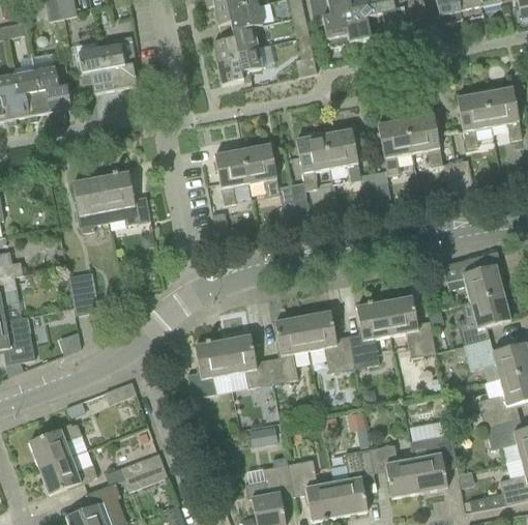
[(50,21),(65,18),(61,0),(46,0),(50,21)]
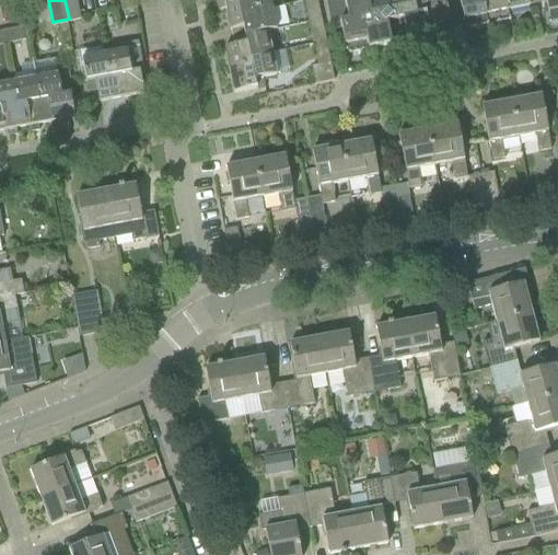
[(82,16),(79,0),(65,0),(69,19),(82,16)]
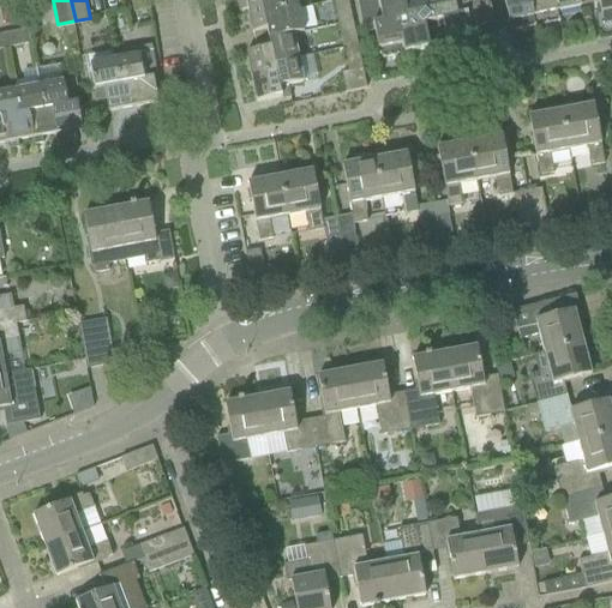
[(299,4),(276,8),(274,0),(249,5),(255,29),(259,28),(261,36),(304,26),(299,4)]
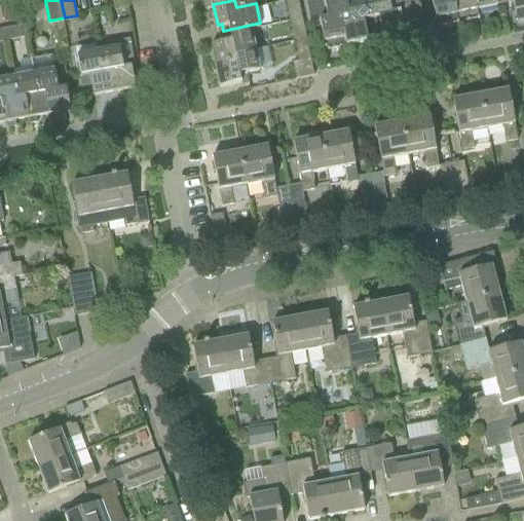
[(290,16),(303,14),(300,0),(287,0),(290,16)]
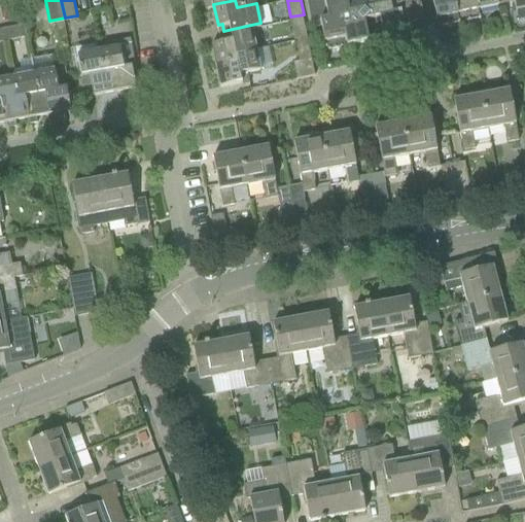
[(308,0),(313,25),(322,23),(326,43),(329,46),(348,42),(346,34),(343,22),(353,19),(349,0),(308,0)]
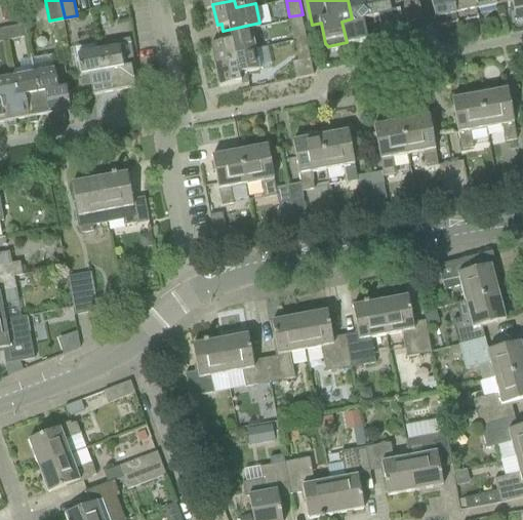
[(366,26),(374,24),(368,0),(348,0),(352,18),(342,22),(345,34),(347,42),(368,38),(366,26)]
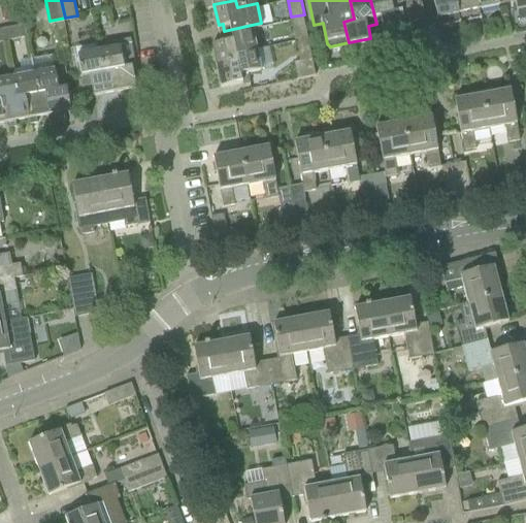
[(403,8),(395,10),(392,0),(370,0),(376,24),(383,23),(386,35),(407,30),(405,22),(403,8)]
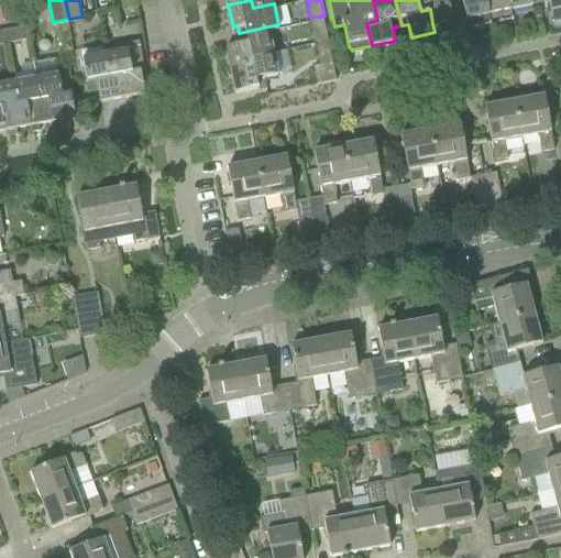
[(418,0),(421,11),(430,9),(432,23),(435,32),(443,31),(457,28),(454,21),(454,19),(450,0),(418,0)]
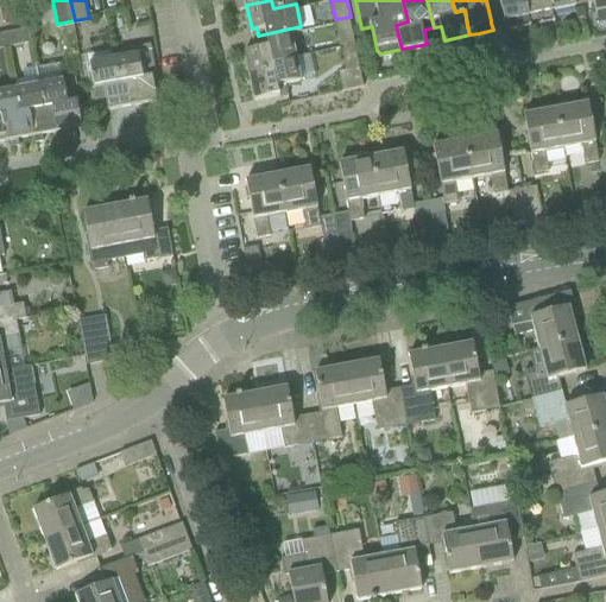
[(500,0),(505,18),(506,26),(532,21),(528,0),(500,0)]
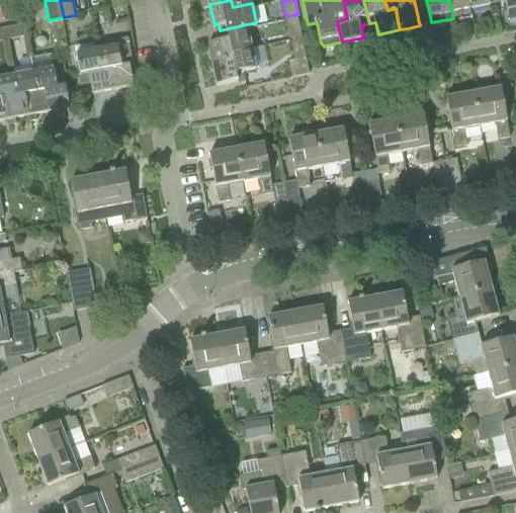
[(449,0),(453,18),(471,14),(469,6),(471,6),(470,0),(449,0)]
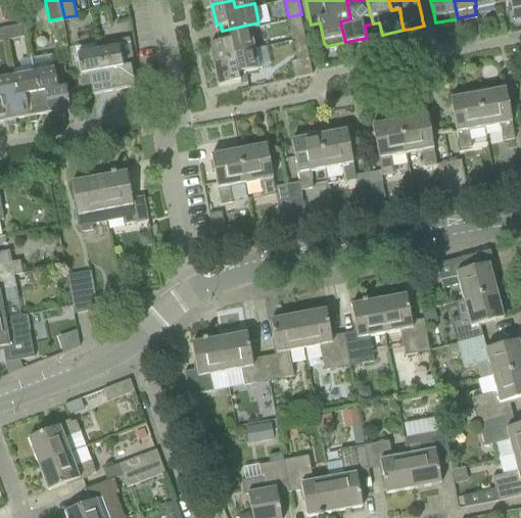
[(8,38),(28,34),(25,21),(5,26),(8,38)]
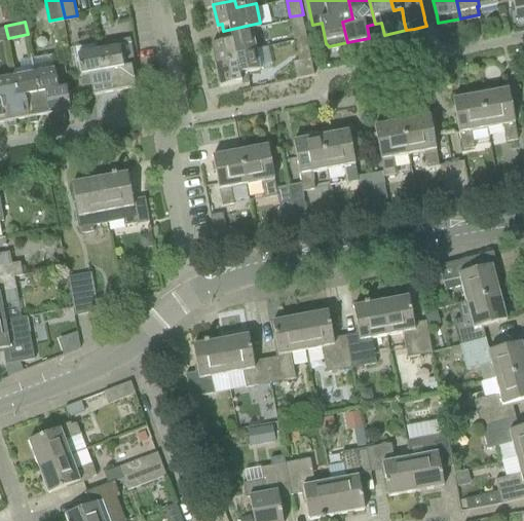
[(253,26),(260,24),(260,23),(223,31),(225,39),(213,41),(217,63),(238,58),(236,49),(257,45),(253,26)]
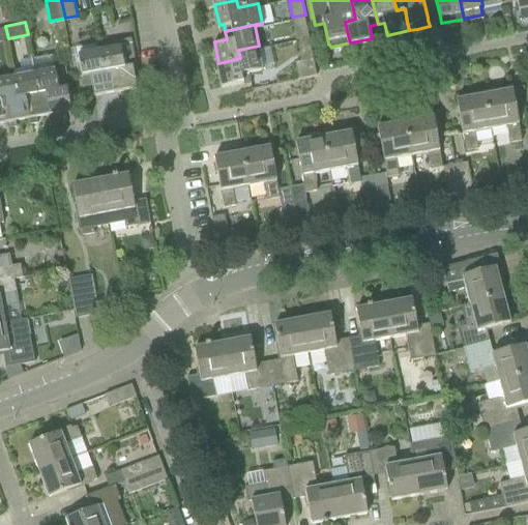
[(318,73),(317,66),(310,34),(286,39),(286,42),(297,40),(300,58),(296,59),(299,76),(318,73)]
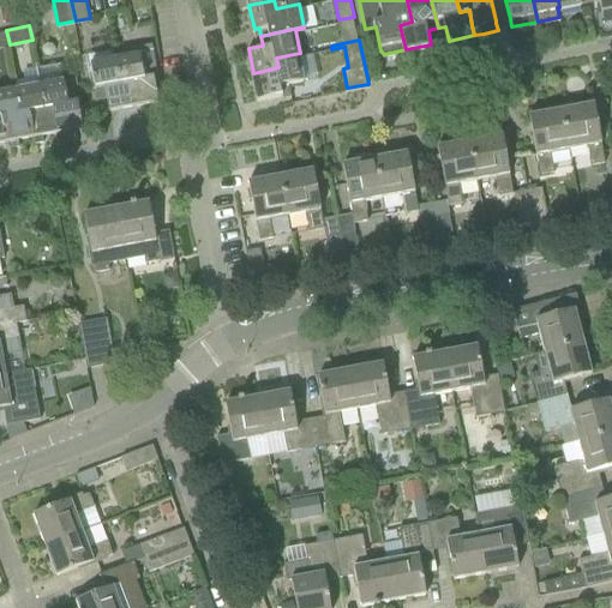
[(141,50),(117,55),(121,79),(132,77),(136,102),(160,98),(155,74),(159,74),(153,43),(139,44),(141,50)]
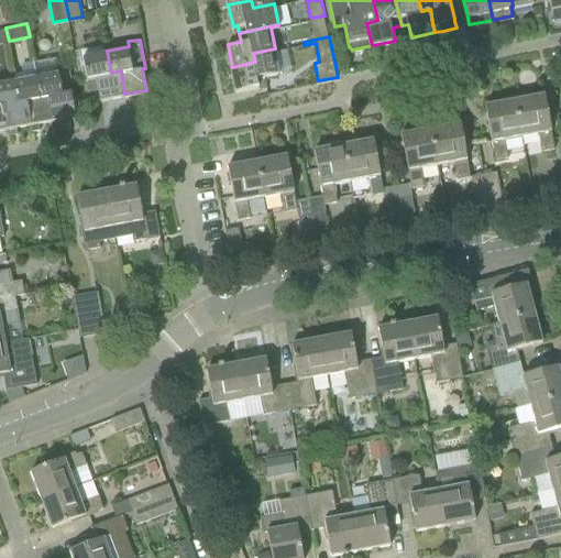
[(279,72),(275,50),(275,48),(253,53),(255,62),(232,67),(237,89),(267,83),(265,75),(279,72)]
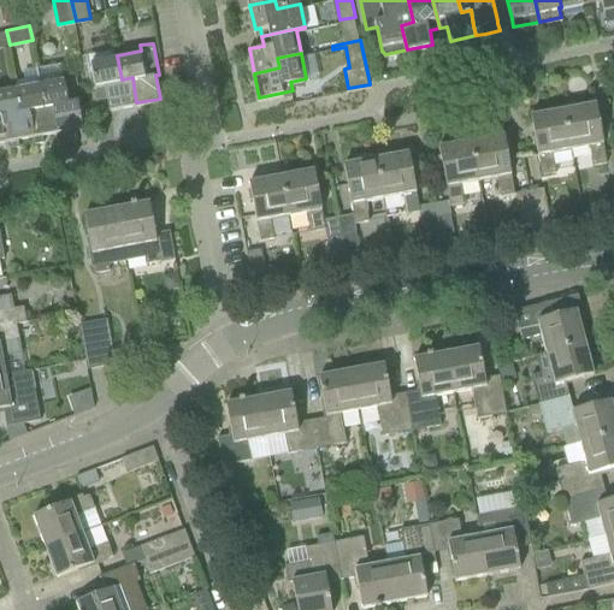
[(133,77),(122,80),(117,55),(92,60),(99,95),(107,94),(111,108),(136,102),(133,77)]
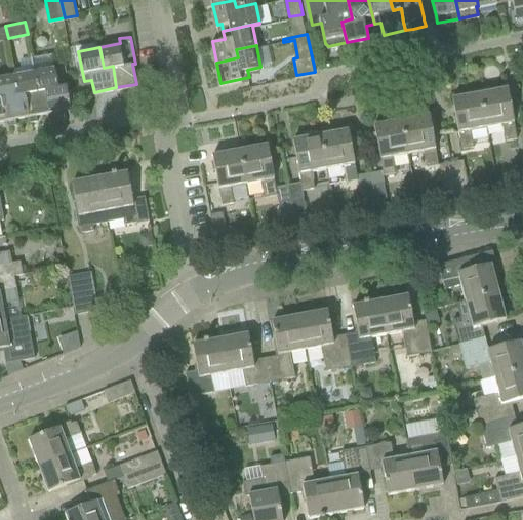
[(66,64),(56,66),(54,51),(33,55),(36,70),(40,89),(46,88),(51,110),(72,107),(66,79),(69,78),(66,64)]
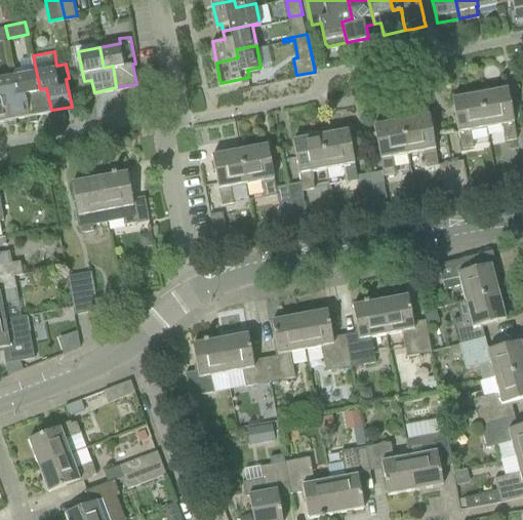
[(46,88),(40,89),(36,70),(15,73),(19,93),(26,92),(31,120),(38,119),(37,113),(51,110),(46,88)]
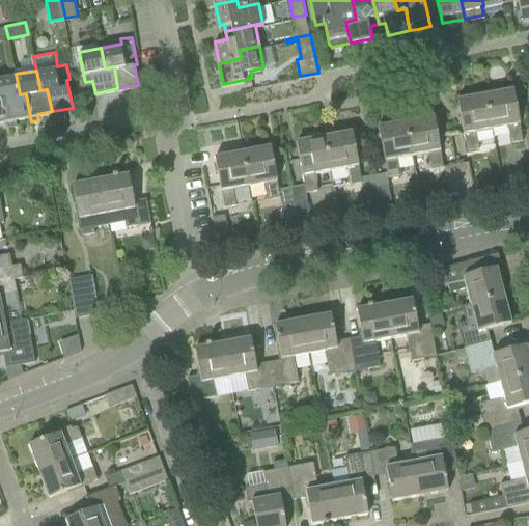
[(26,93),(20,94),(16,74),(0,77),(0,98),(5,98),(11,126),(18,125),(17,118),(29,115),(30,121),(31,121),(26,93)]
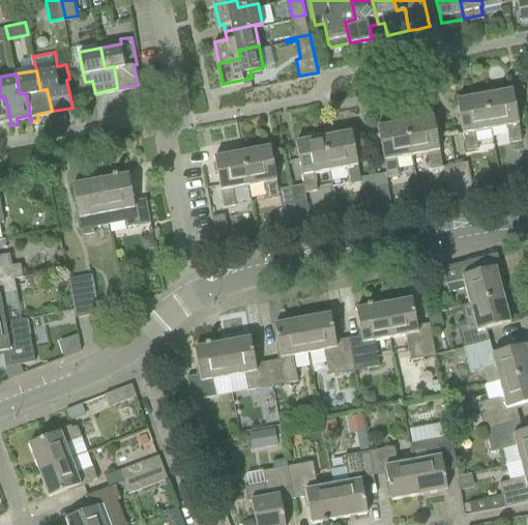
[(510,140),(523,138),(512,86),(486,91),(493,127),(507,124),(510,140)]
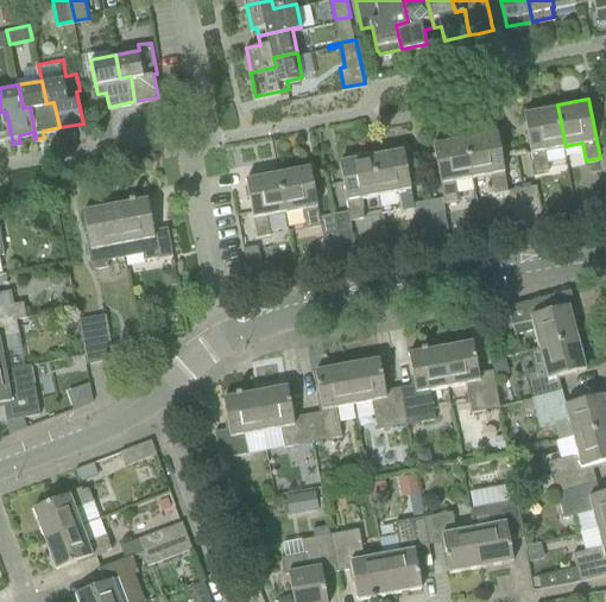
[(545,150),(566,146),(557,105),(525,111),(536,170),(549,168),(545,150)]
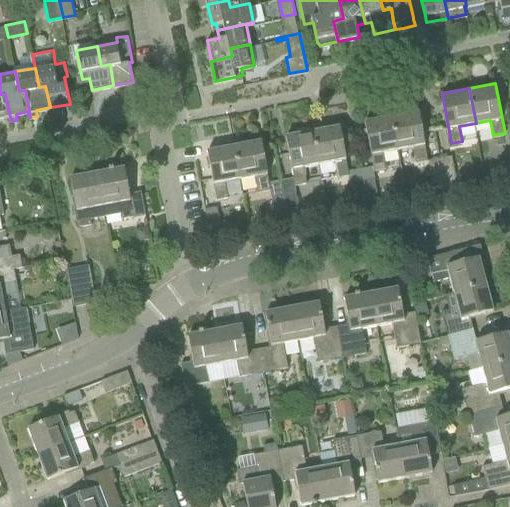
[(5,94),(0,94),(0,116),(8,115),(9,121),(11,121),(5,94)]
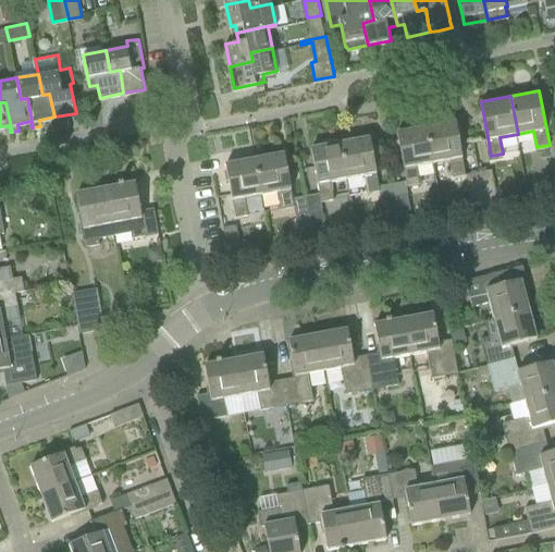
[(466,173),(460,140),(456,119),(428,124),(434,160),(448,158),(453,176),(466,173)]
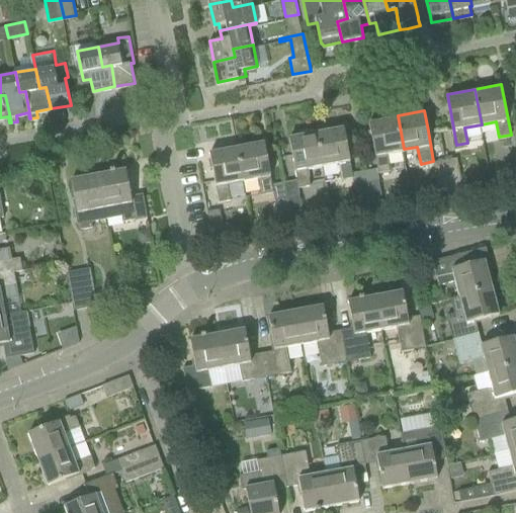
[(388,153),(404,149),(398,115),(369,120),(378,170),(391,168),(388,153)]
